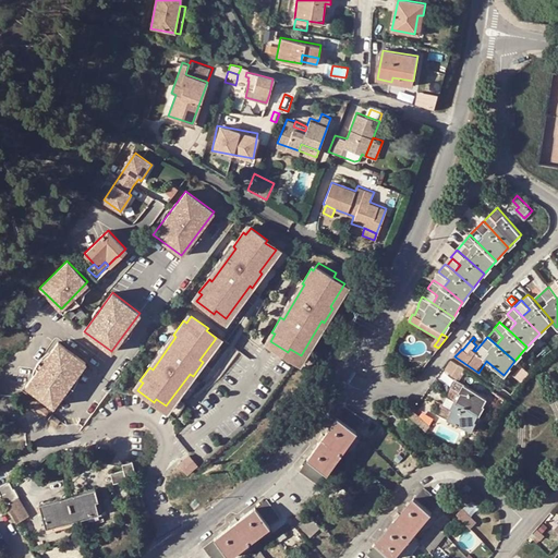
[(53,407),(86,362),(59,341),(26,386),(53,407)]
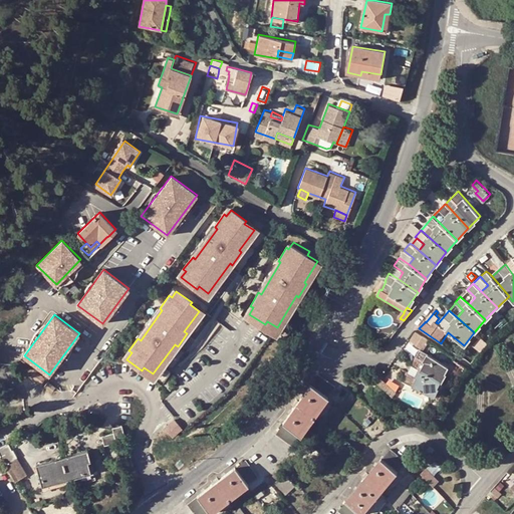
[(417,332),(411,340),(417,345),(423,337),(417,332)]
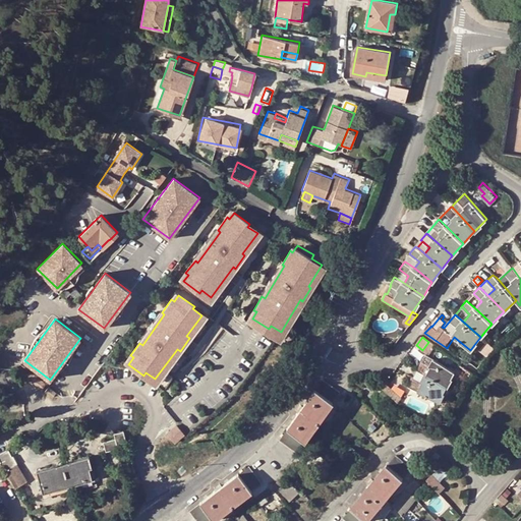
[(437,347),(428,342),(422,350),(431,356),(437,347)]
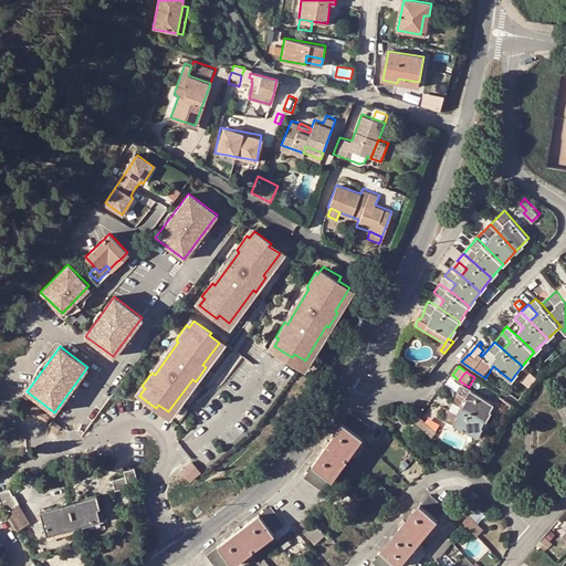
[(536,378),(528,371),(521,381),(530,388),(536,378)]
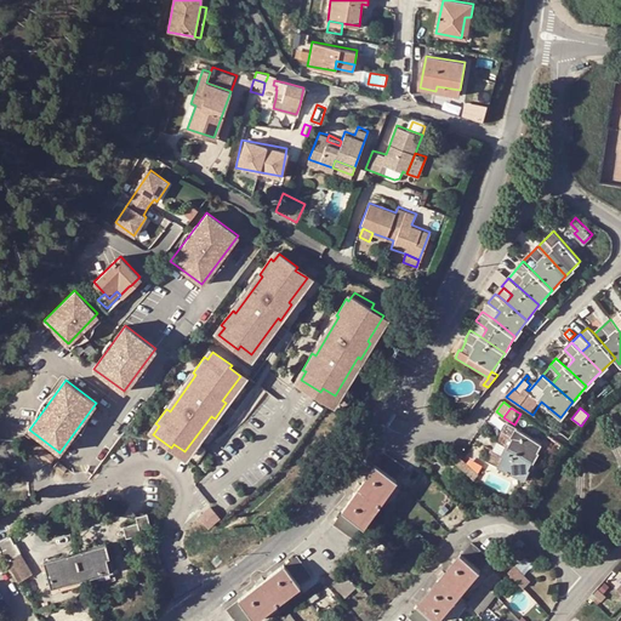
[(543,443),(507,422),(497,438),(497,440),(533,460),(543,443)]
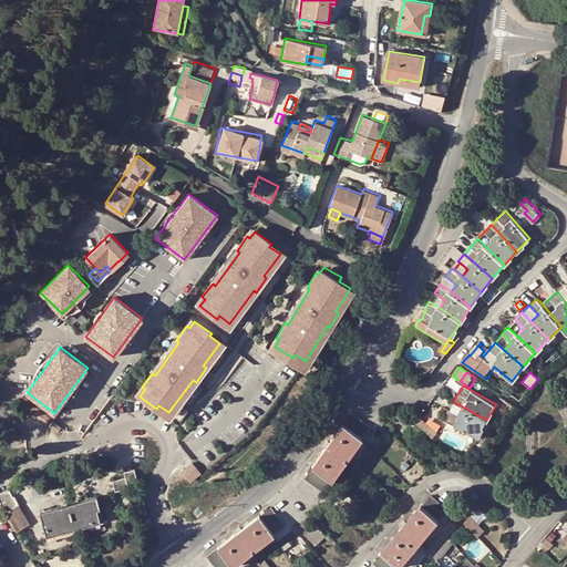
[(444,420),(477,437),(486,420),(454,402),(444,420)]
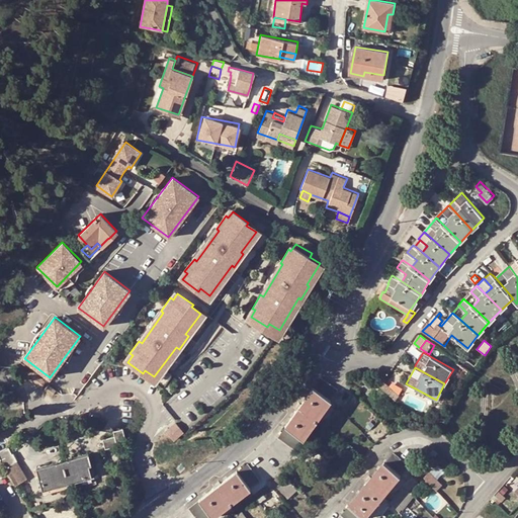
[(46,381),(36,373),(31,380),(41,387),(46,381)]
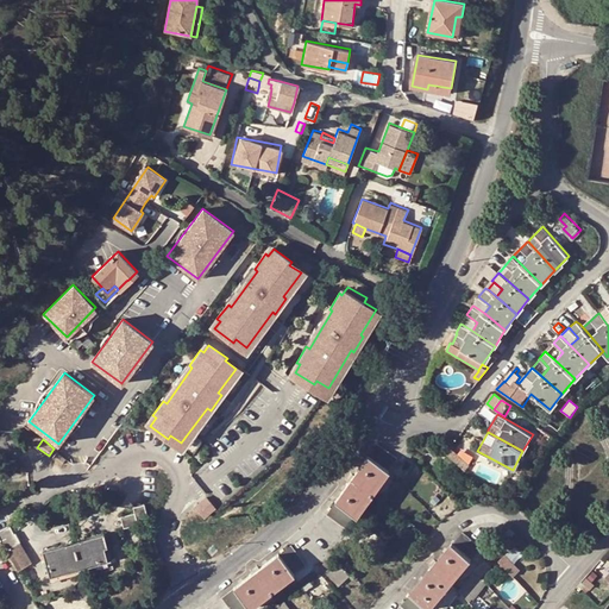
[(389,470),(388,469),(396,457),(377,443),(368,454),(334,500),(336,501),(327,514),(346,527),(355,515),(356,516),(389,470)]
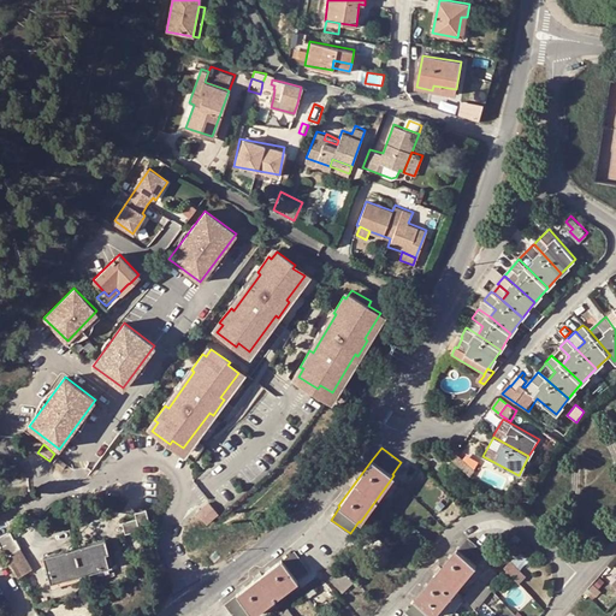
[(456,452),(454,455),(468,467),(471,465),(456,452)]
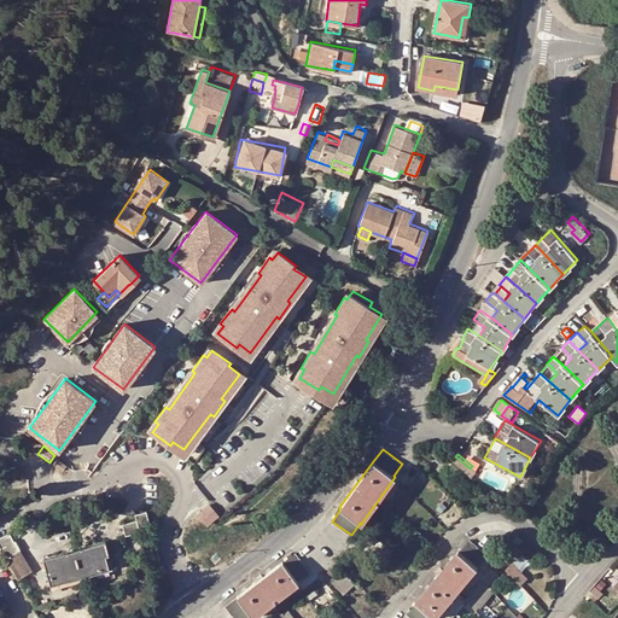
[(470,468),(455,456),(453,460),(466,472),(470,468)]
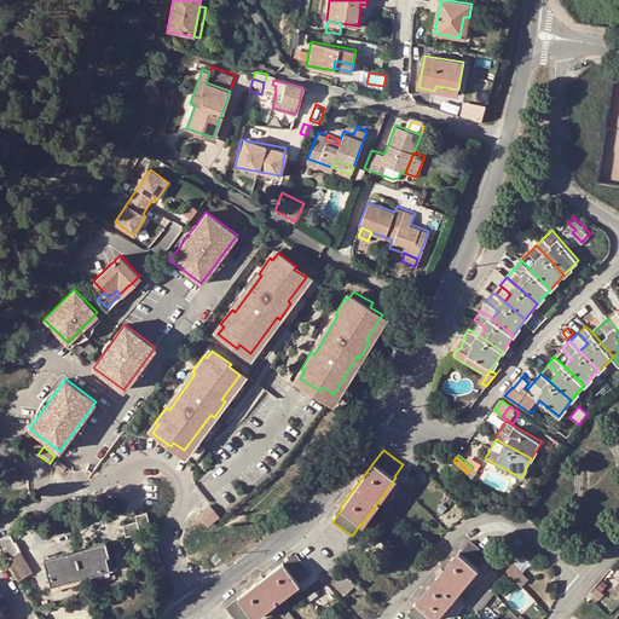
[(67,467),(58,461),(53,467),(63,473),(67,467)]
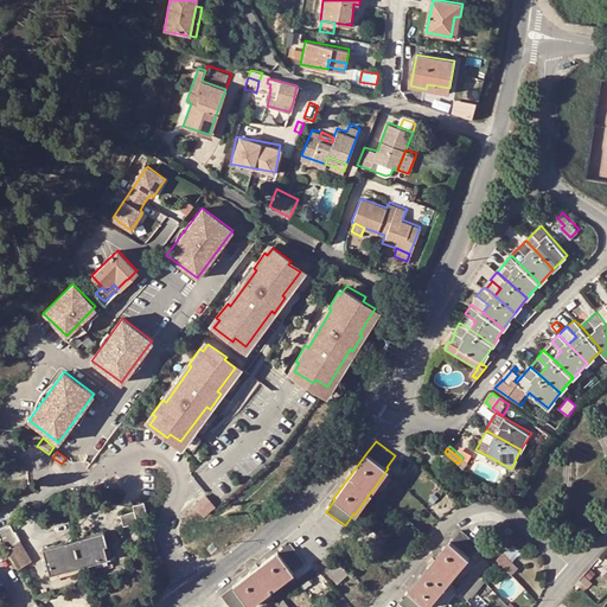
[(468,467),(461,460),(458,464),(466,471),(468,467)]
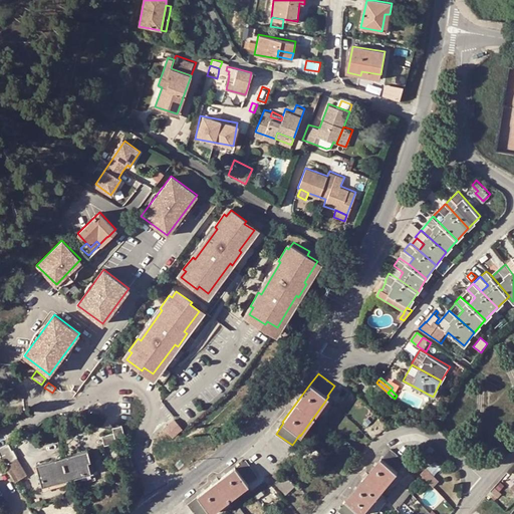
[(175,420),(165,428),(172,436),(182,428),(175,420)]
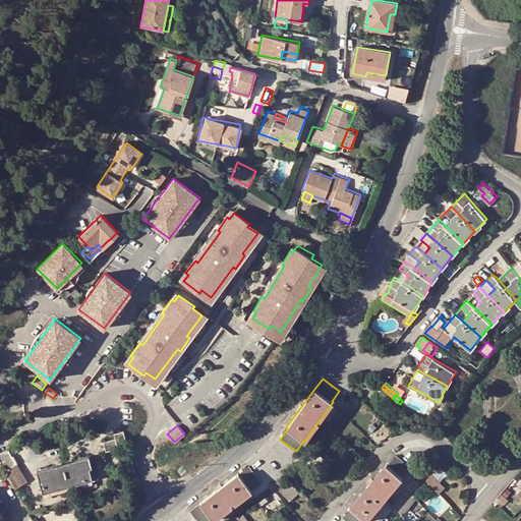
[(105,451),(126,445),(122,430),(113,432),(112,432),(114,438),(102,441),(105,451)]
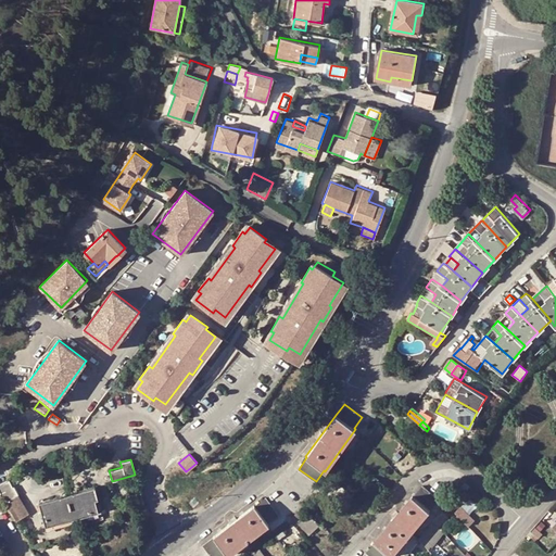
[(3,502),(16,494),(17,493),(13,485),(12,487),(8,480),(0,483),(0,495),(3,502)]
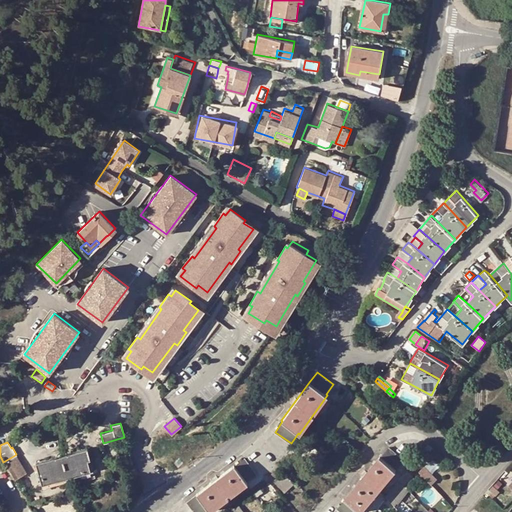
[(345,499),(337,509),(340,511),(359,511),(360,511),(361,511),(397,470),(396,469),(404,460),(389,447),(381,456),(380,456),(344,498),(345,499)]
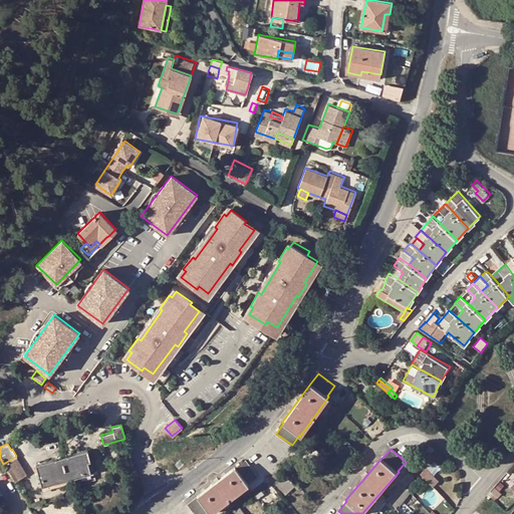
[(60,457),(67,479),(90,473),(86,461),(89,460),(86,450),(60,457)]
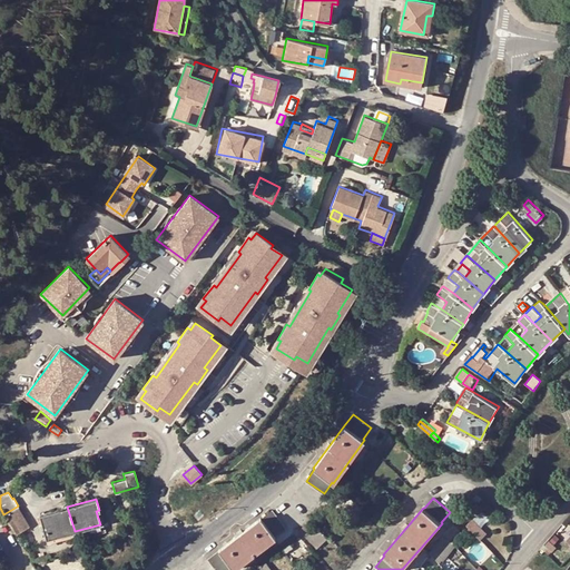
[(364,508),(356,501),(350,510),(359,517),(364,508)]
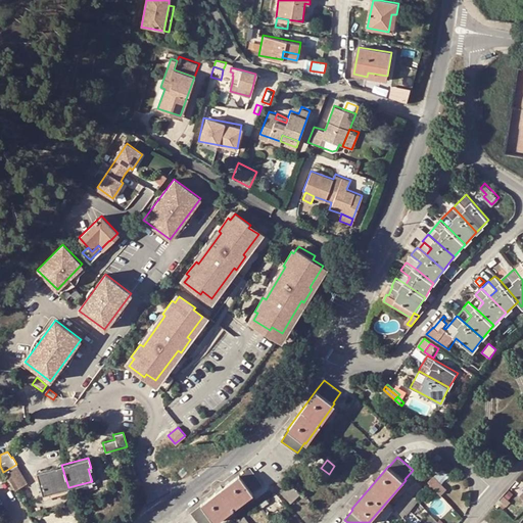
[(14,488),(26,482),(19,471),(15,465),(3,472),(7,478),(14,488)]
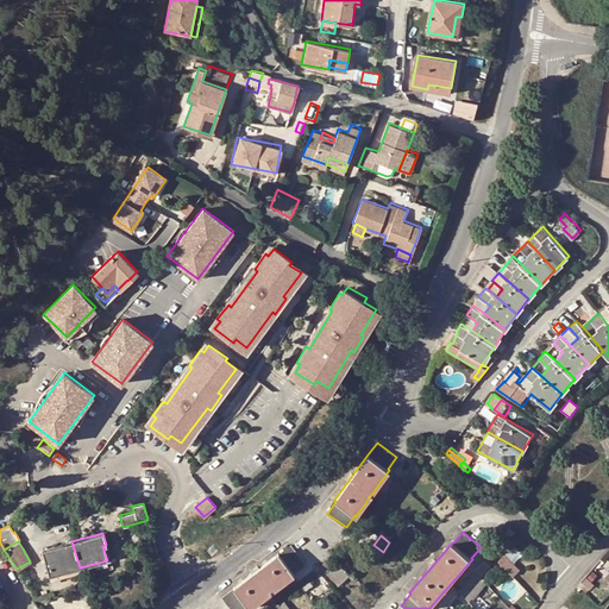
[(48,562),(51,575),(80,567),(71,541),(42,550),(45,563),(48,562)]
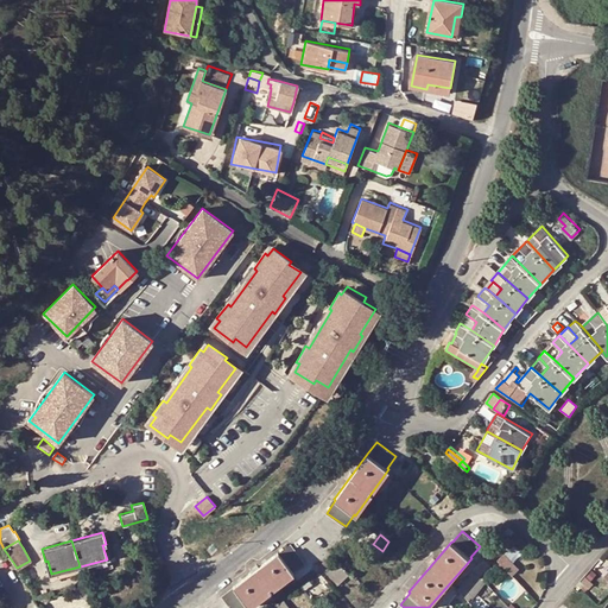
[(233,587),(221,596),(230,607),(245,607),(247,607),(248,607),(292,574),(292,572),(304,563),(290,543),(277,553),(277,552),(232,587),(233,587)]
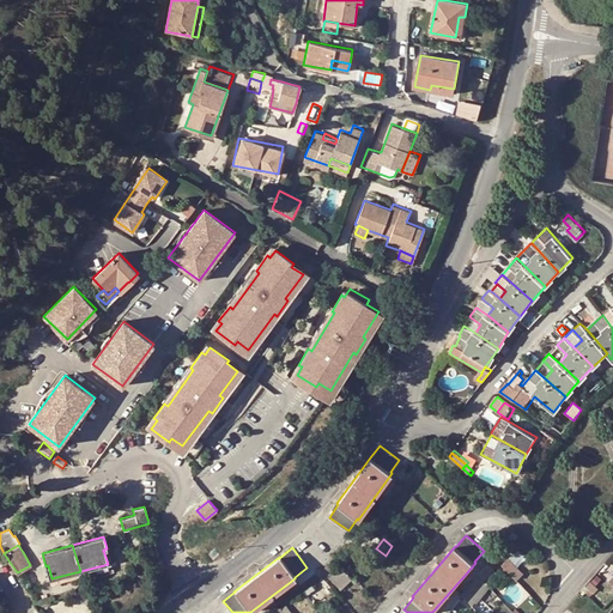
[(502,564),(508,570),(513,565),(507,559),(502,564)]
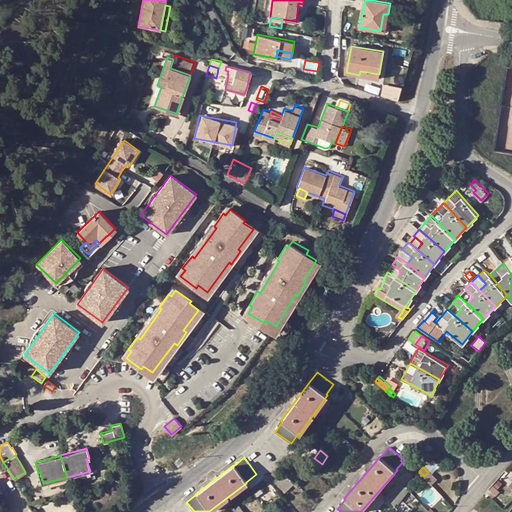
[(293,481),(284,471),(272,482),(282,492),(293,481)]
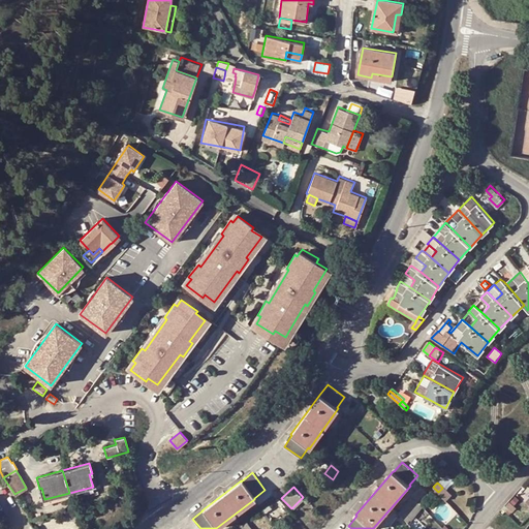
[(422,487),(411,495),(417,501),(428,493),(422,487)]
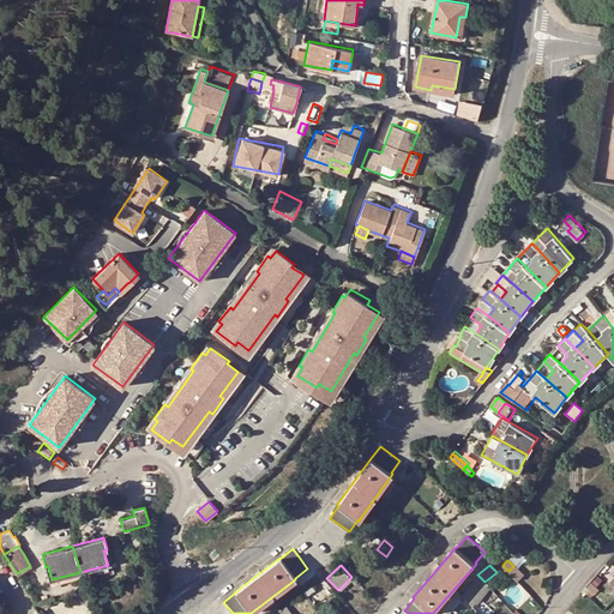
[(523,576),(513,566),(509,571),(518,581),(523,576)]
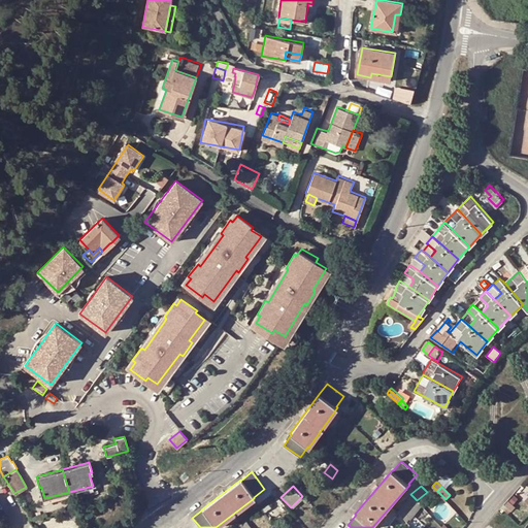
[(422,505),(417,500),(410,494),(397,512),(408,522),(422,505)]
